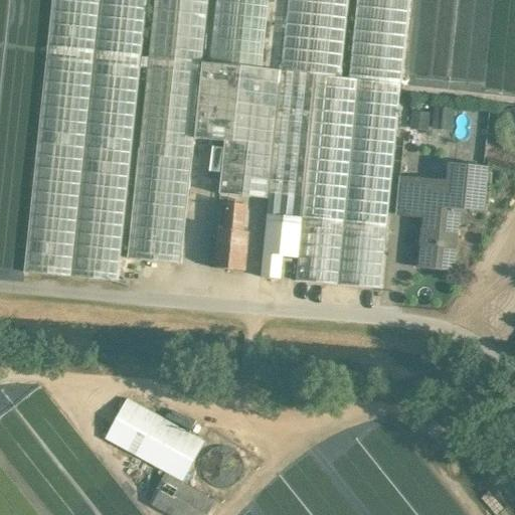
[(52,0),(24,272),(118,282),(140,67),(141,57),(147,0),(52,0)]
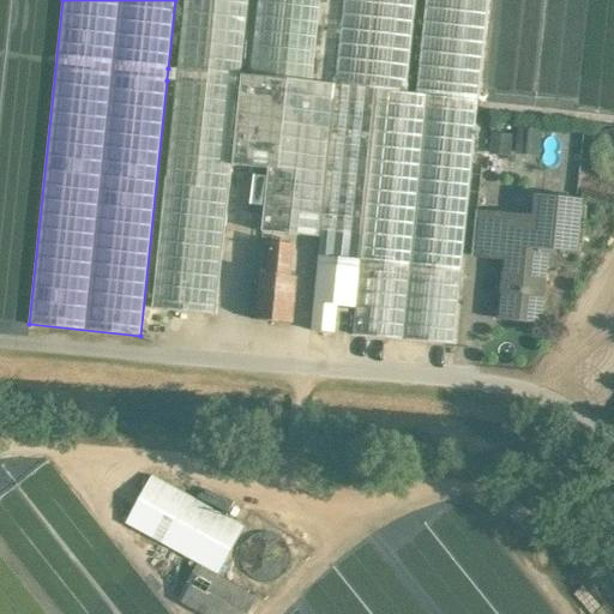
[(184,0),(176,70),(168,68),(167,80),(175,82),(152,308),(215,315),(230,166),(240,77),(247,0),(184,0)]
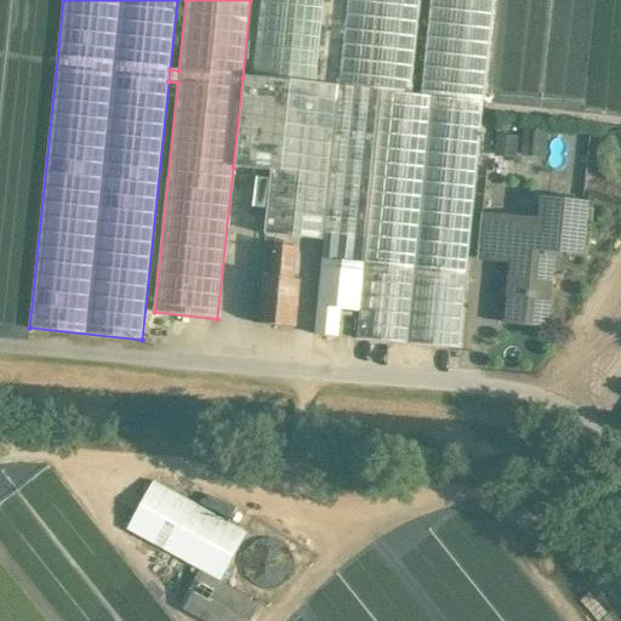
[(260,0),(252,78),(315,85),(324,0),(260,0)]
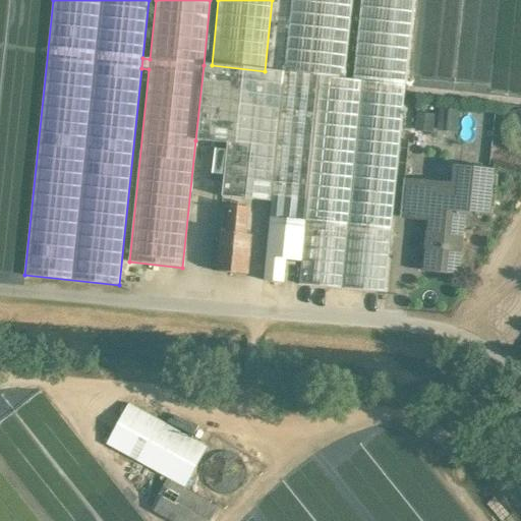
[(414,0),(290,0),(283,73),(319,77),(405,87),(414,0)]
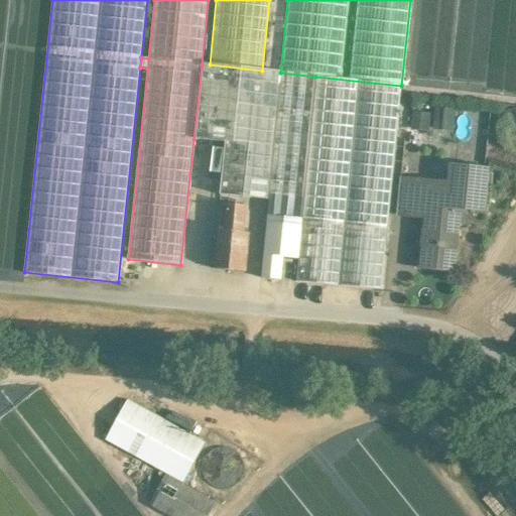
[(210,65),(202,65),(194,139),(225,142),(220,195),(270,201),(272,183),(281,86),(279,86),(280,73),(262,71),(210,65)]
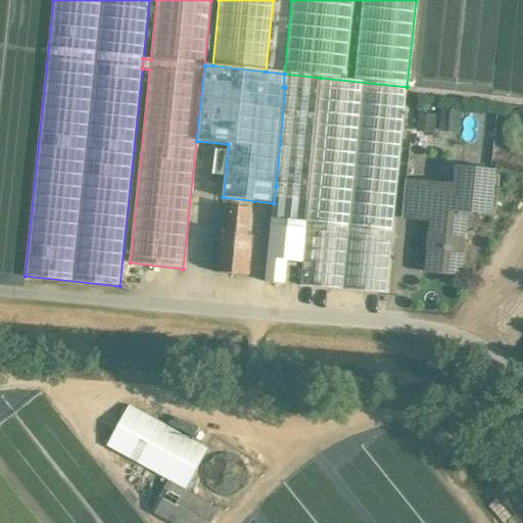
[(320,78),(284,74),(283,87),(285,87),(276,186),(303,188),(313,89),(319,89),(320,78)]
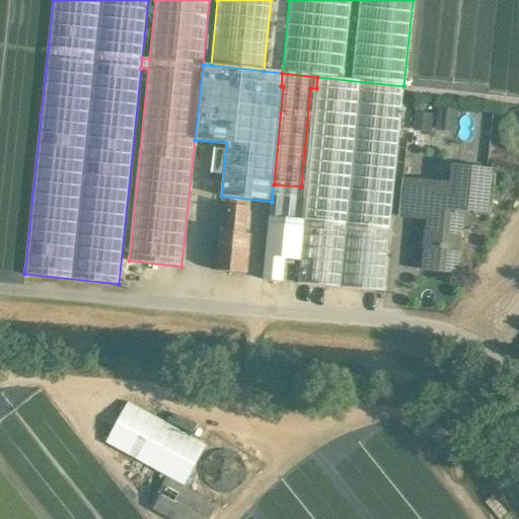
[(403,86),(317,77),(316,88),(297,283),(384,292),(403,86)]
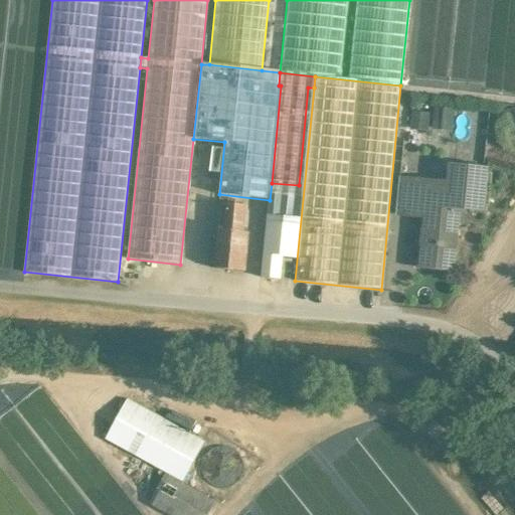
[(434,107),(433,129),(454,130),(456,108),(434,107)]
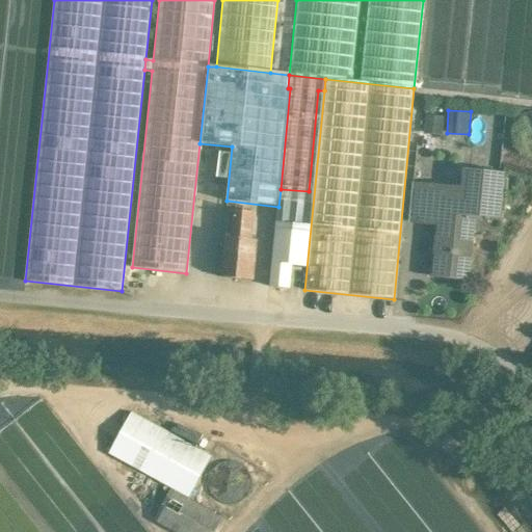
[(426,115),(426,131),(445,131),(445,115),(426,115)]
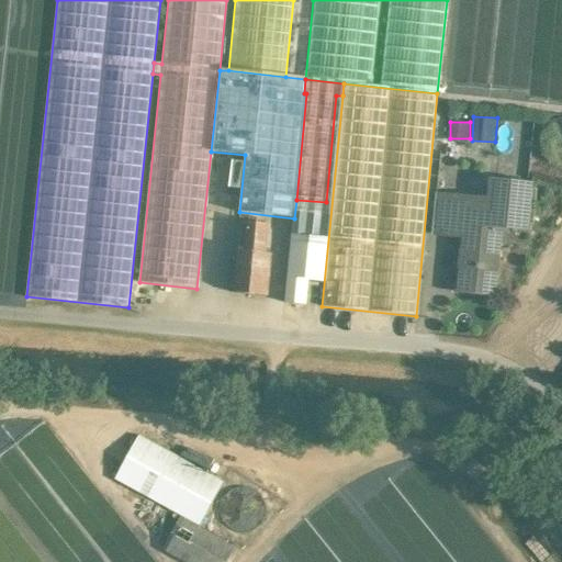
[(489,206),(453,203),(451,224),(463,225),(457,293),(495,296),(502,228),(527,231),(531,184),(491,180),(489,206)]
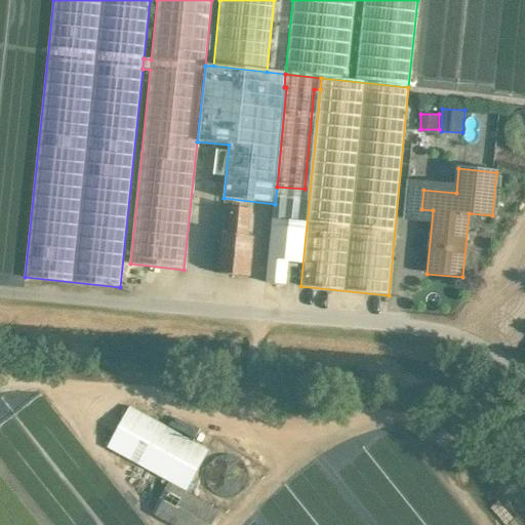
[(425,183),(407,182),(405,207),(421,209),(423,190),(425,183)]
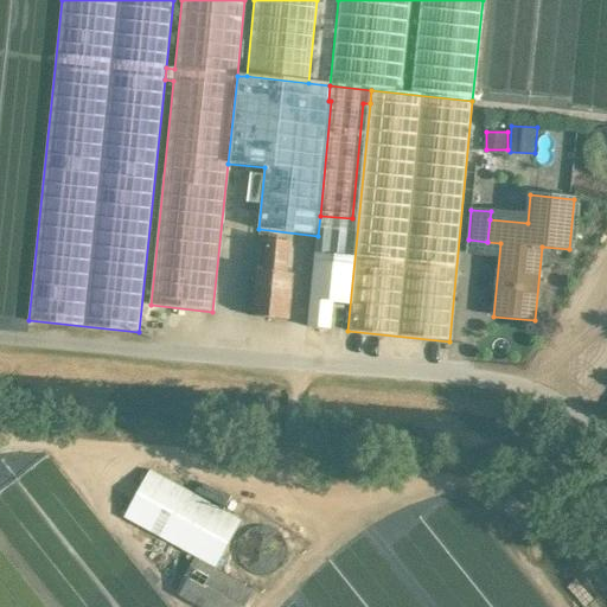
[(352,218),(320,216),(318,236),(312,301),(344,305),(349,254),(352,254),(353,247),(350,247),(352,218)]
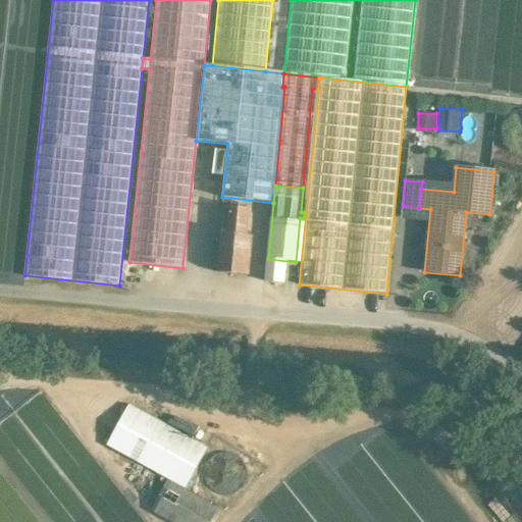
[(248,209),(229,207),(227,235),(221,233),(217,272),(248,275),(252,237),(246,236),(248,209)]
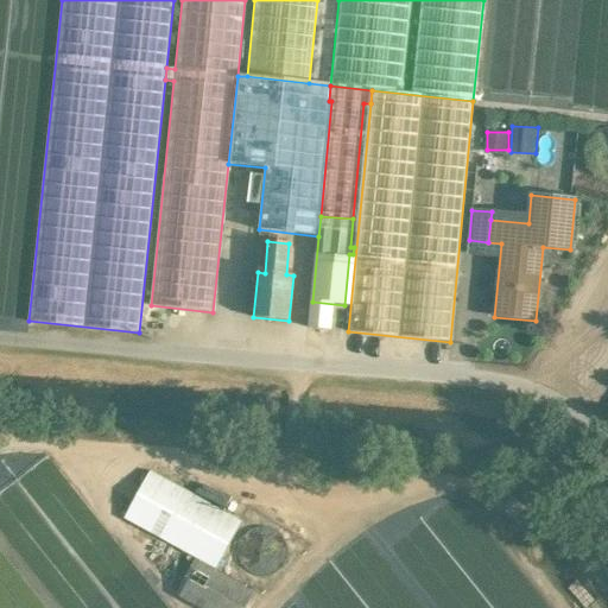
[(241,521),(150,472),(124,519),(216,569),(241,521)]
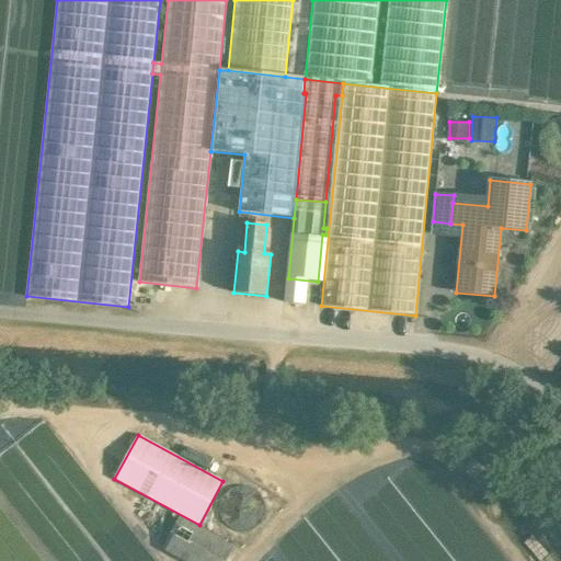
[(227,560),(236,547),(180,516),(162,549),(184,560),(227,560)]
